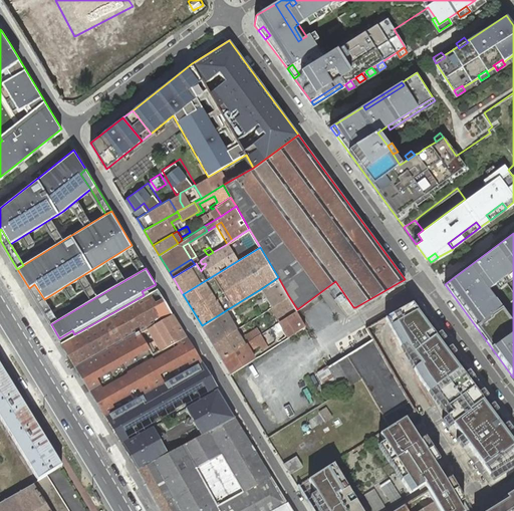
[(277,301),(288,295),(278,277),(262,288),(272,305),(277,301)]
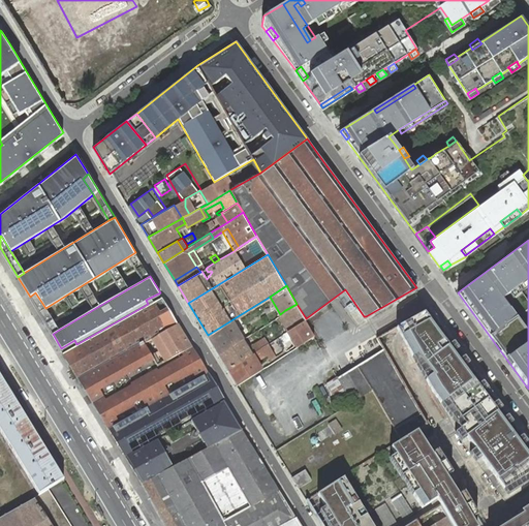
[(35,292),(30,297),(53,334),(59,330),(45,308),(35,292)]
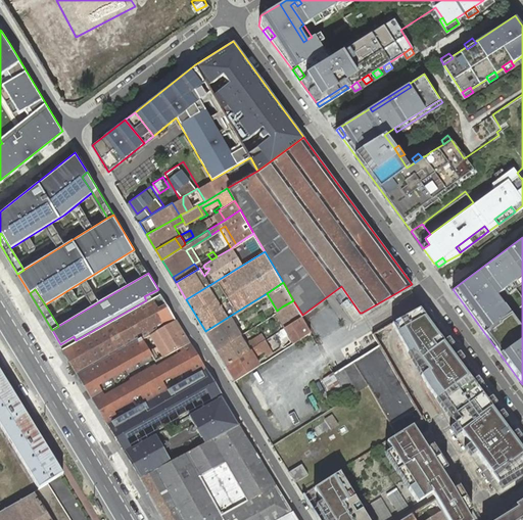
[(146,300),(160,292),(158,289),(144,296),(146,300)]
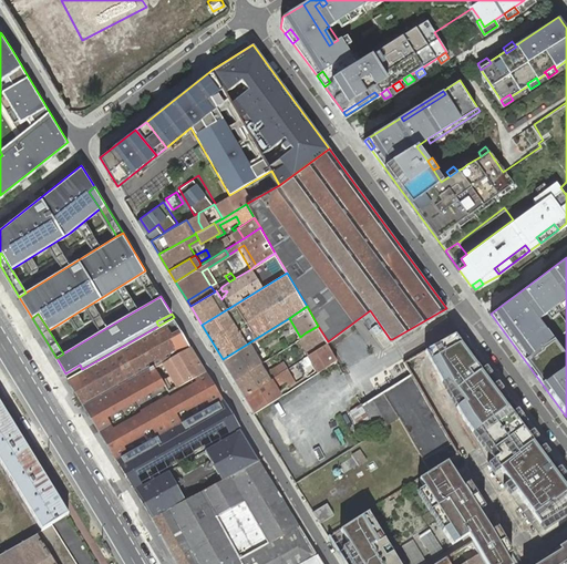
[(191,345),(174,317),(158,326),(82,369),(68,377),(83,403),(153,363),(154,366),(163,360),(167,358),(191,345)]
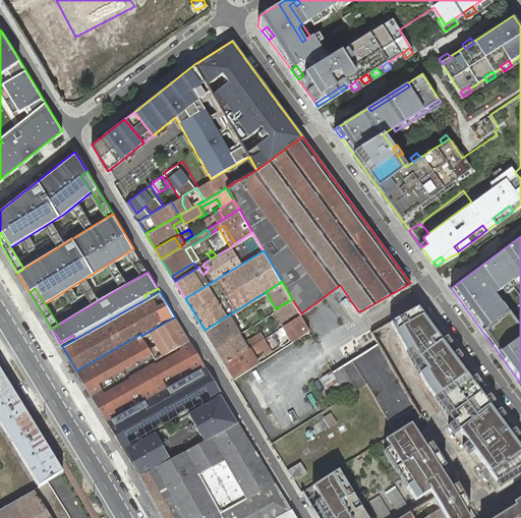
[(289,321),(301,313),(292,299),(281,305),(289,321)]
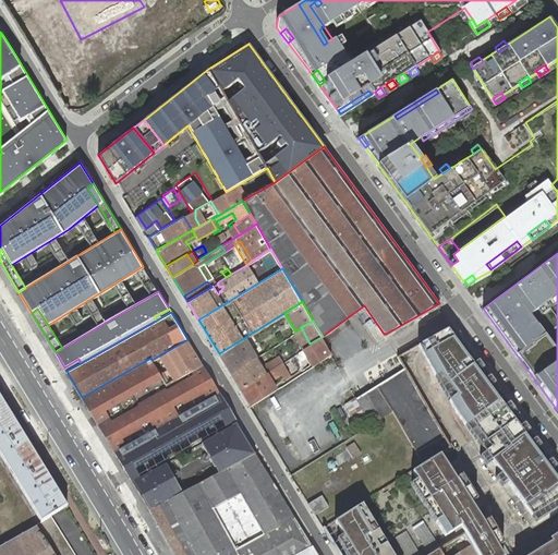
[(453,323),(419,342),(424,350),(457,410),(536,523),(557,509),(557,465),(463,336),(459,329),(453,323)]
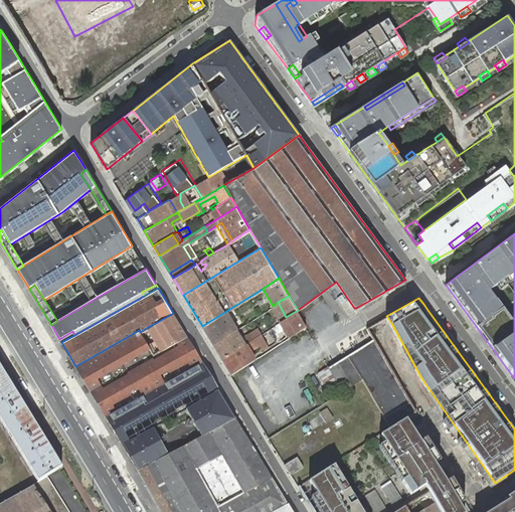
[(281,321),(286,317),(278,302),(273,306),(281,321)]
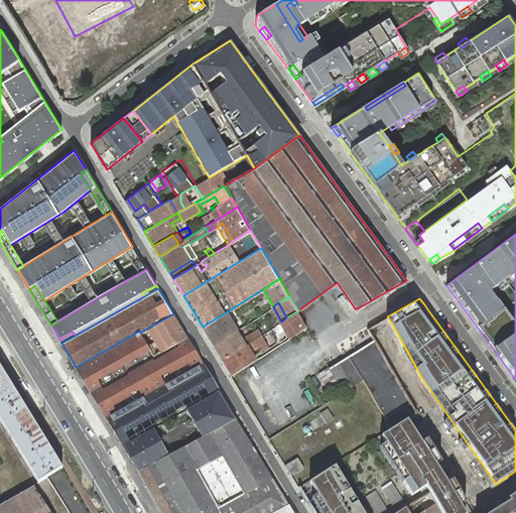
[(290,336),(306,326),(298,310),(286,317),(281,322),(285,327),(286,330),(290,336)]
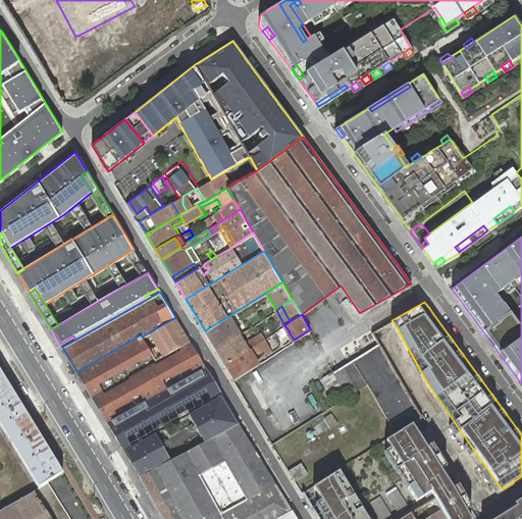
[(237,334),(240,332),(241,332),(229,315),(226,317),(237,334)]
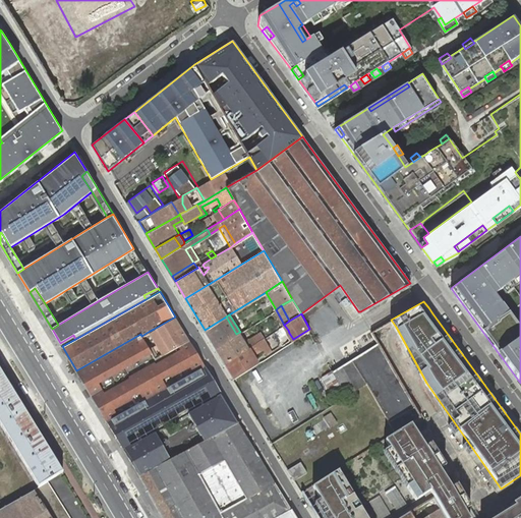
[(188,339),(175,317),(154,329),(160,338),(162,342),(158,344),(155,341),(150,331),(141,336),(156,357),(188,339)]
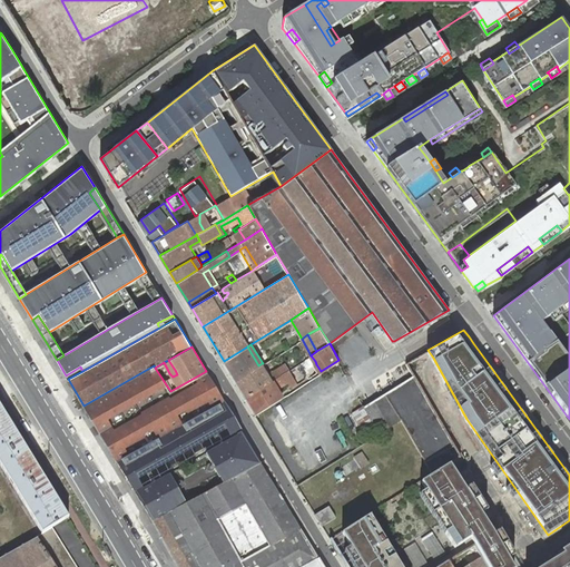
[(224,361),(235,380),(258,365),(247,346),(224,361)]
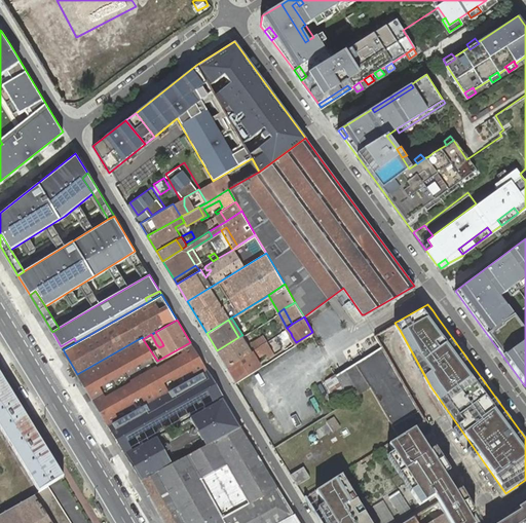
[(217,350),(226,366),(267,339),(263,334),(247,343),(241,335),(238,337),(217,350)]
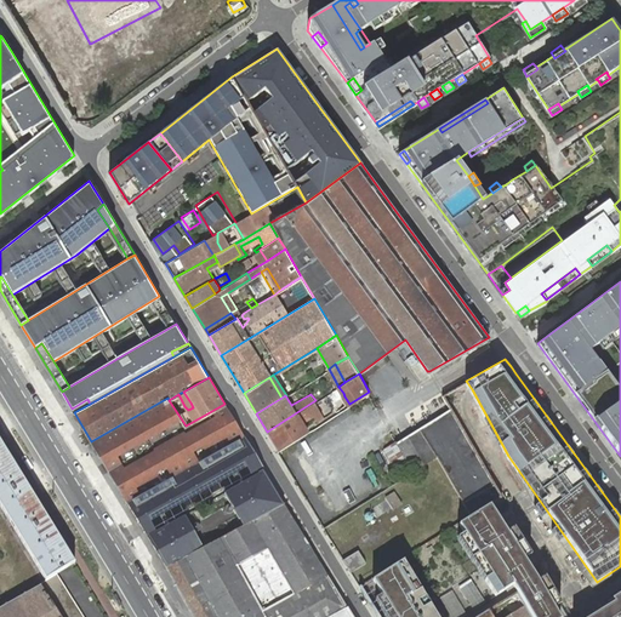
[(167,398),(91,441),(127,501),(244,434),(224,404),(186,426),(169,400),(167,398)]
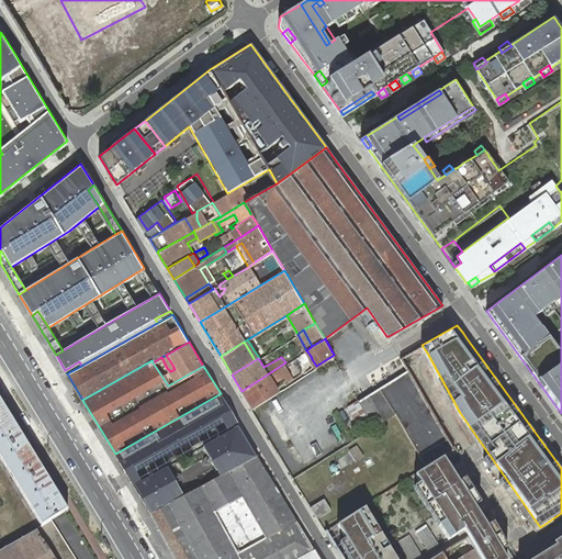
[(67,373),(81,366),(79,361),(65,370),(67,373)]
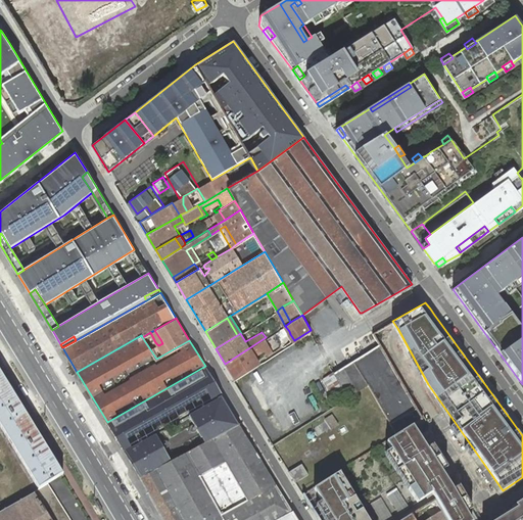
[(417,407),(376,336),(373,339),(374,341),(372,342),(372,343),(374,346),(334,372),(341,383),(347,393),(348,395),(368,383),(369,383),(391,422),(417,407)]
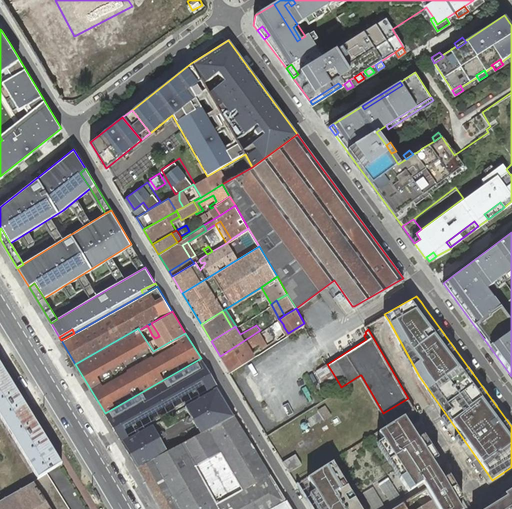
[(220,356),(229,370),(230,370),(253,355),(248,347),(257,342),(256,339),(258,338),(259,340),(263,345),(267,342),(260,330),(220,356)]
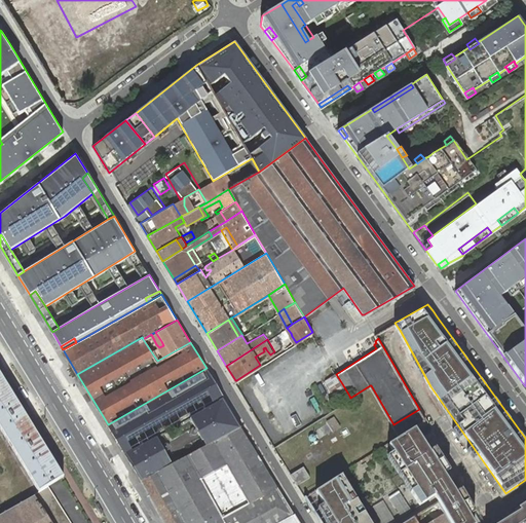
[(207,368),(108,424),(139,474),(208,436),(211,441),(214,439),(240,424),(224,398),(207,368)]
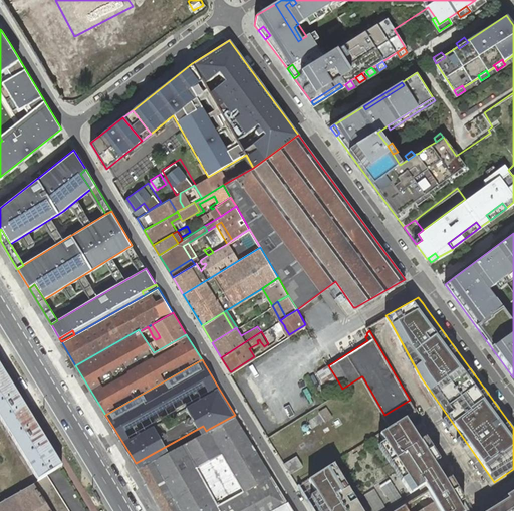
[(62,463),(0,361),(0,415),(38,478),(47,472),(62,463)]
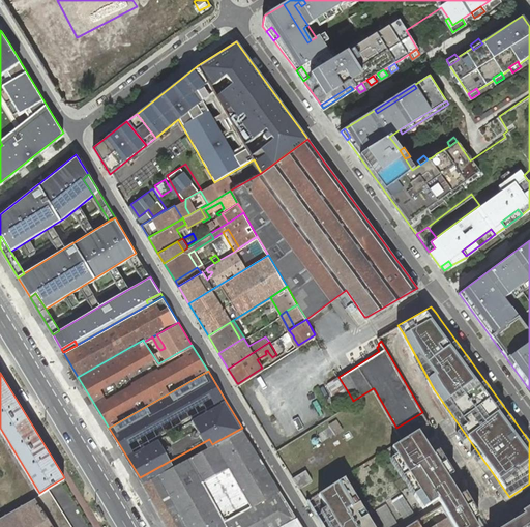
[(344,405),(352,399),(346,388),(336,394),(344,405)]
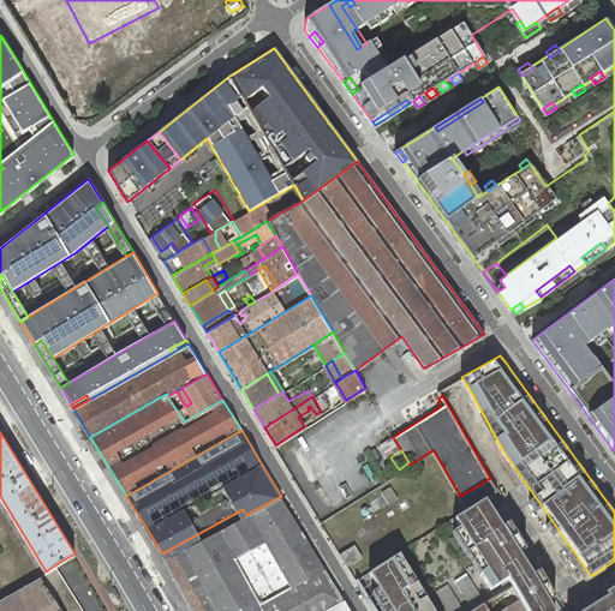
[(392,485),(382,490),(389,502),(398,496),(392,485)]
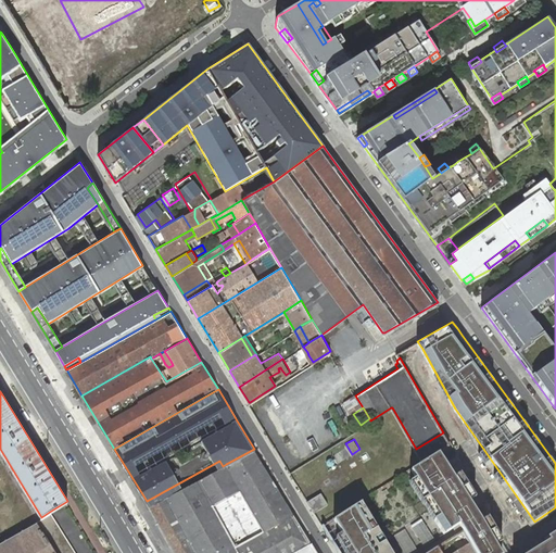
[(292,552),(311,543),(254,449),(226,464),(223,466),(150,506),(176,552),(292,552)]
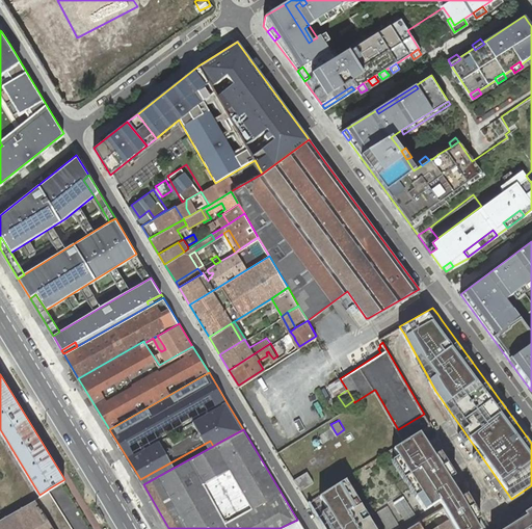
[(479,528),(419,430),(389,449),(425,508),(434,503),(437,509),(443,505),(456,528),(479,528)]
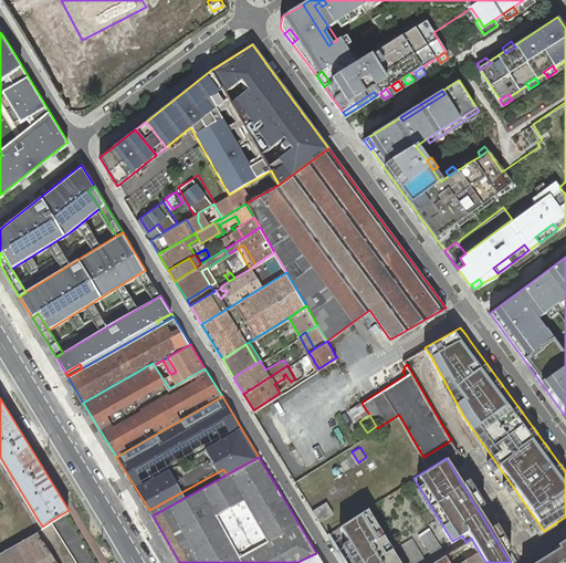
[(313,509),(321,521),(334,513),(326,500),(313,509)]
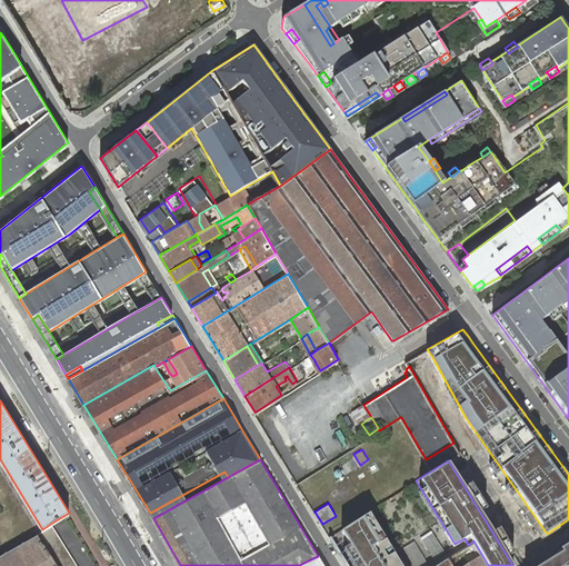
[(402,565),(369,510),(336,532),(356,565),(402,565)]
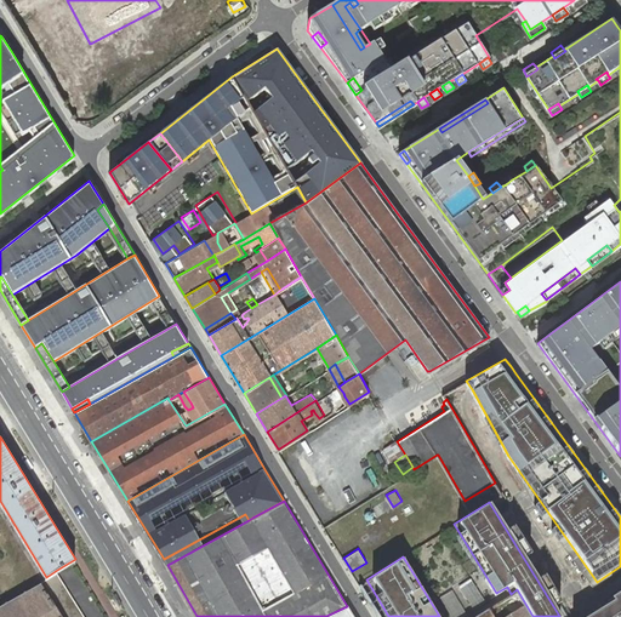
[(86,616),(57,570),(46,577),(40,581),(41,582),(40,582),(62,616),(86,616)]
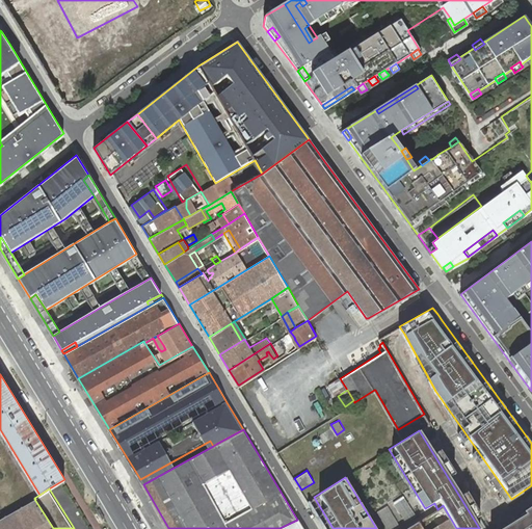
[(408,518),(418,512),(405,493),(396,498),(408,518)]
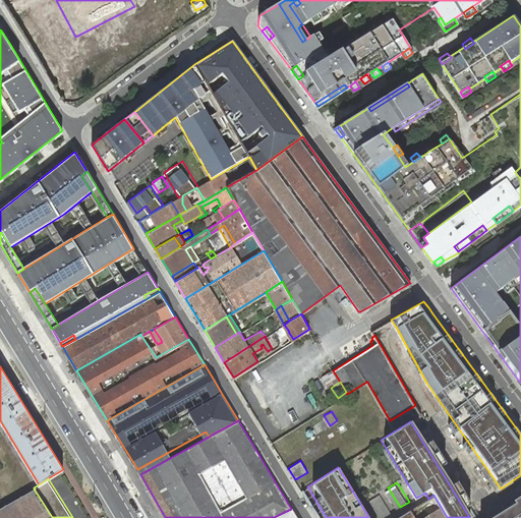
[(52,517),(34,488),(0,508),(0,517),(52,517)]
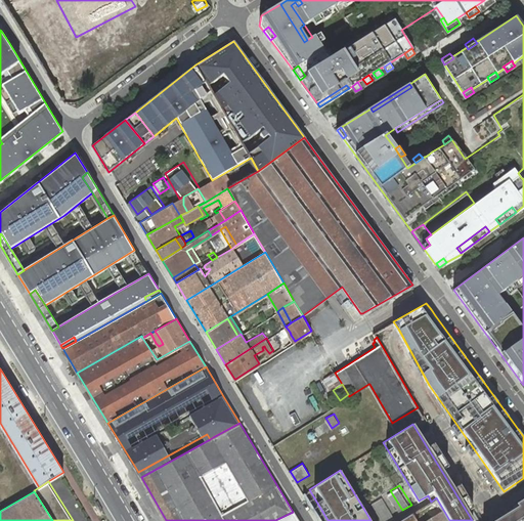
[(449,520),(436,497),(431,502),(421,509),(428,519),(424,520),(449,520)]
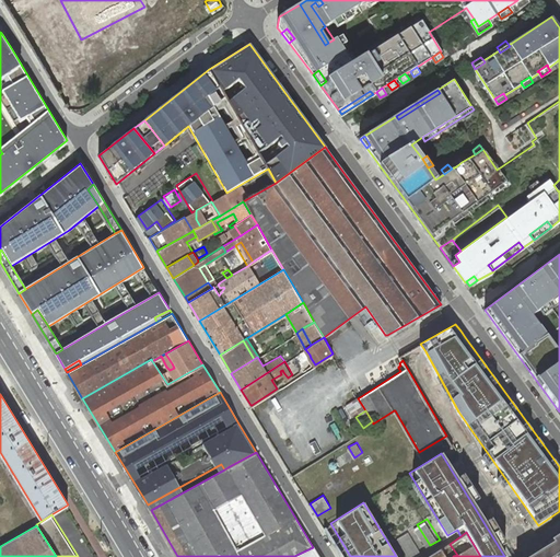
[(559,556),(559,533),(524,556),(559,556)]
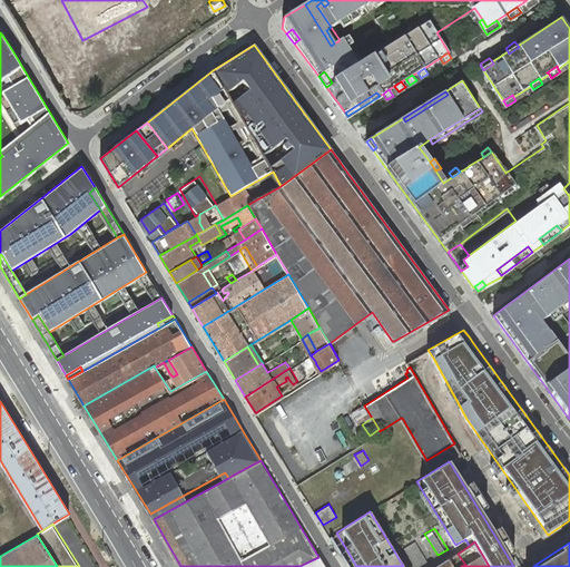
[(325,566),(318,557),(300,566),(325,566)]
